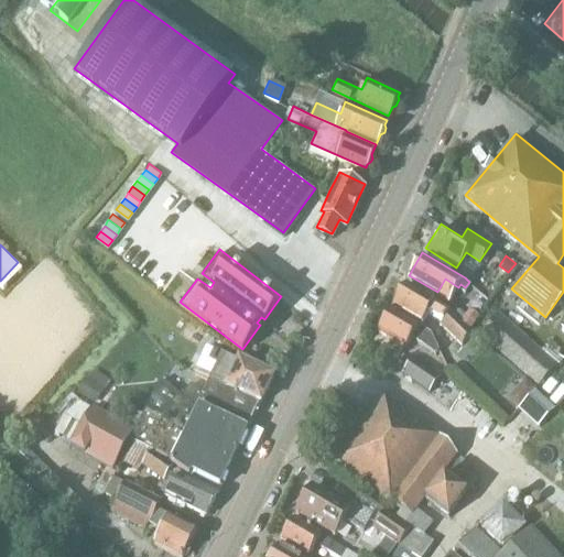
[(469,325),(461,317),(448,306),(405,281),(393,302),(421,319),(427,308),(441,316),(440,318),(462,338),(470,326),(469,325)]
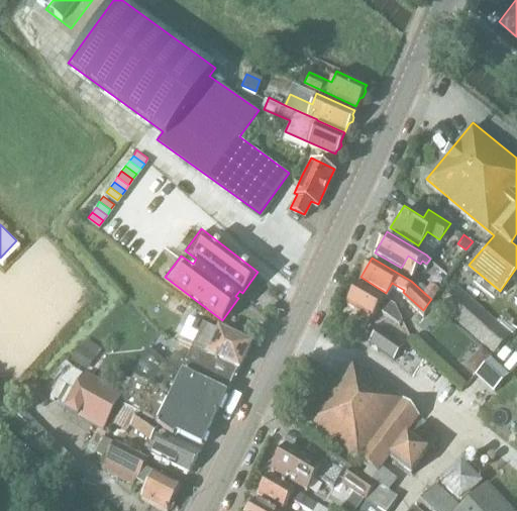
[(346,301),(372,316),(378,306),(399,320),(402,316),(397,306),(394,301),(358,281),(353,289),(349,290),(346,294),(348,298),(346,301)]
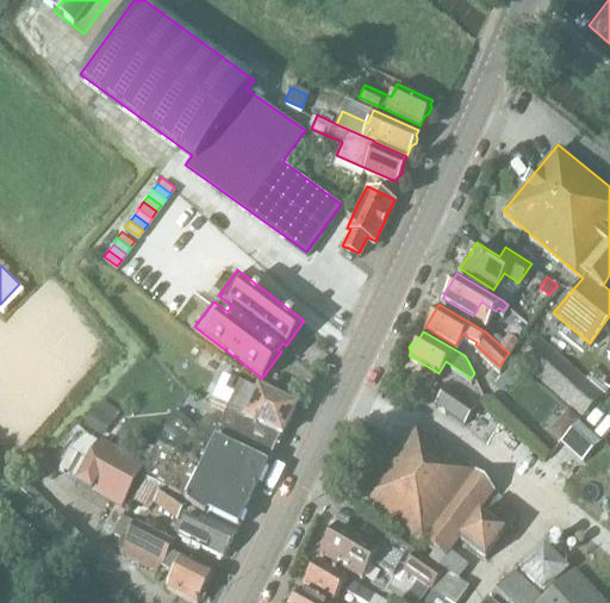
[(505,333),(498,343),(508,352),(516,340),(505,333)]
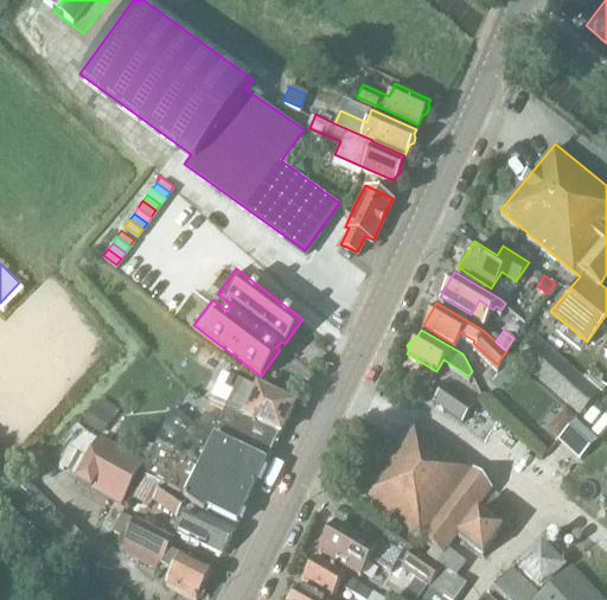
[(517,356),(580,410),(599,388),(536,333),(517,356)]
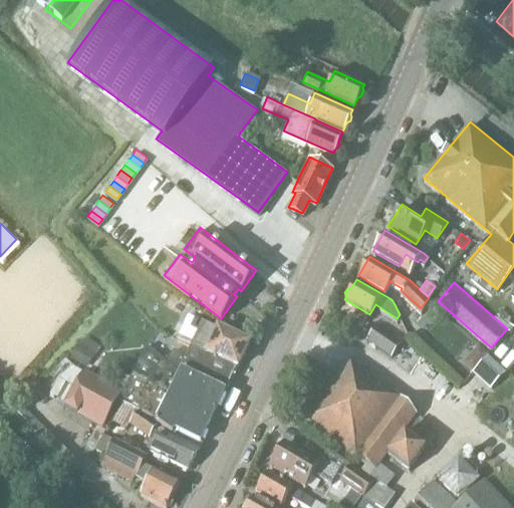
[(249,340),(202,318),(190,342),(237,364),(249,340)]
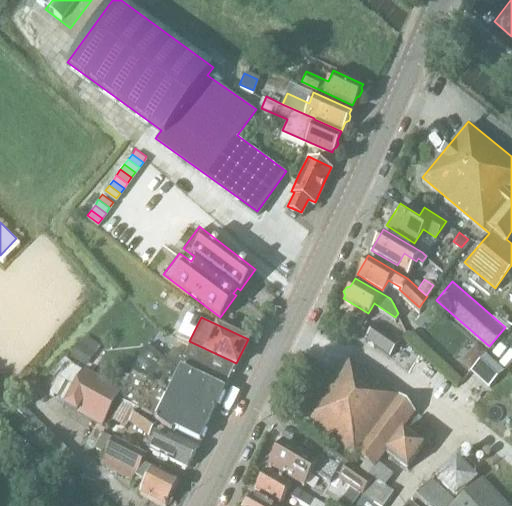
[(366,335),(390,353),(399,340),(375,322),(366,335)]
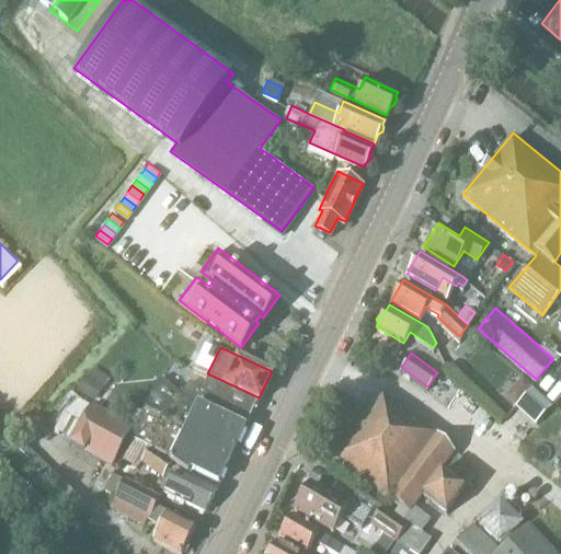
[(93,361),(78,384),(96,396),(112,374),(93,361)]
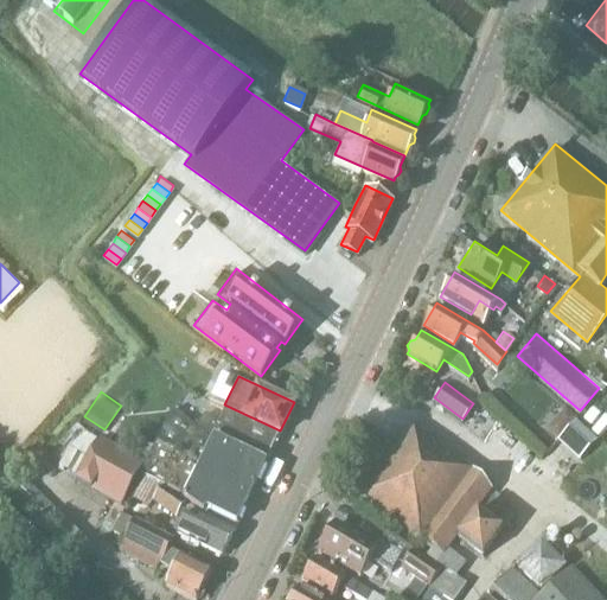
[(561,434),(577,414),(563,403),(547,422),(561,434)]
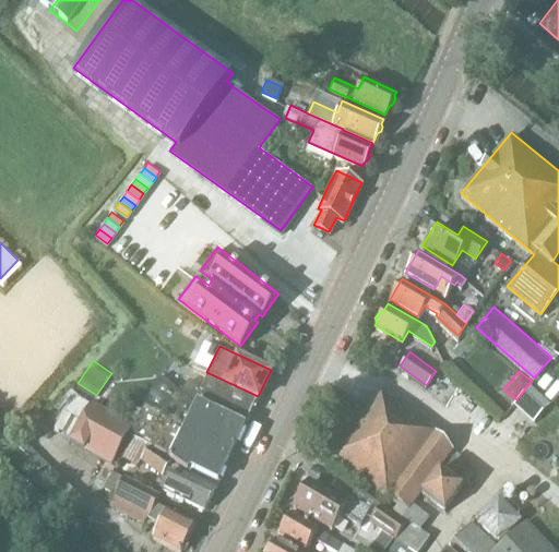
[(191,375),(178,390),(199,406),(201,400),(245,422),(258,396),(206,372),(201,384),(191,375)]
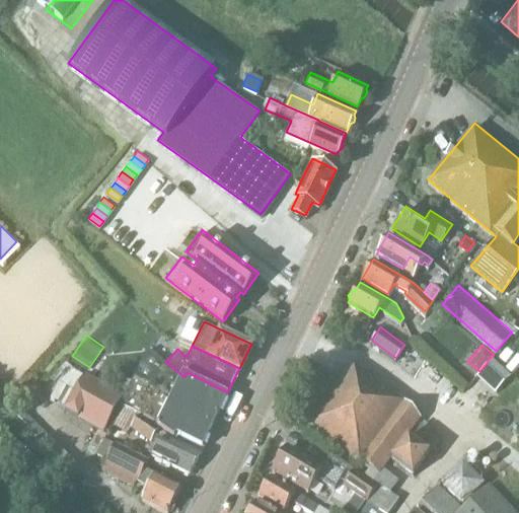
[(146,348),(120,402),(137,411),(174,435),(176,433),(203,445),(228,392),(227,392),(187,372),(184,377),(165,362),(149,347),(146,348)]
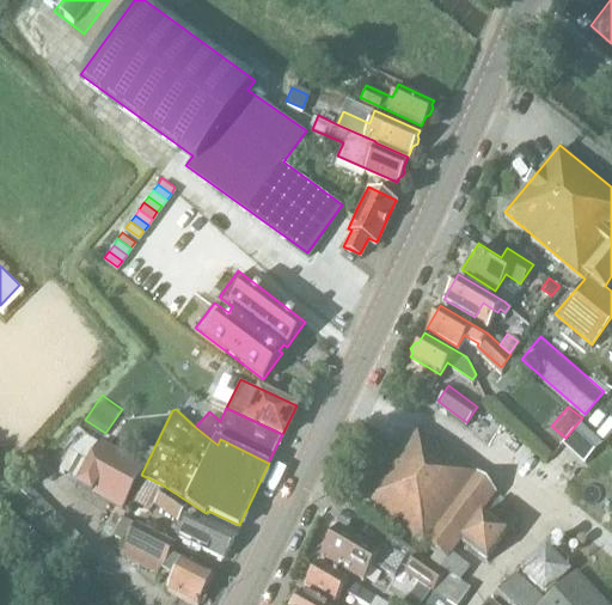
[(60,466),(77,476),(74,480),(120,506),(132,484),(133,484),(145,464),(75,425),(65,446),(71,448),(60,466)]
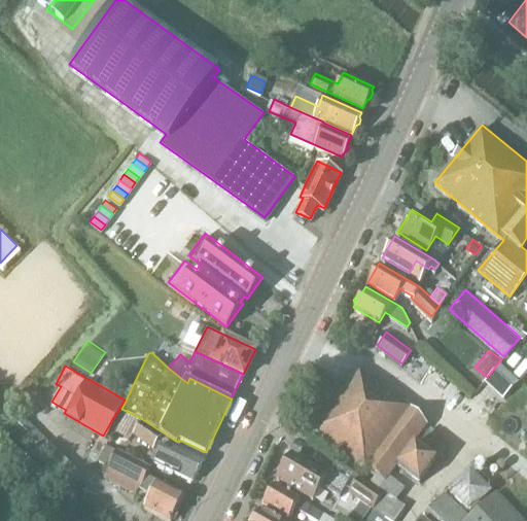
[(314,425),(375,473),(384,479),(388,473),(426,422),(410,404),(359,366),(314,425)]
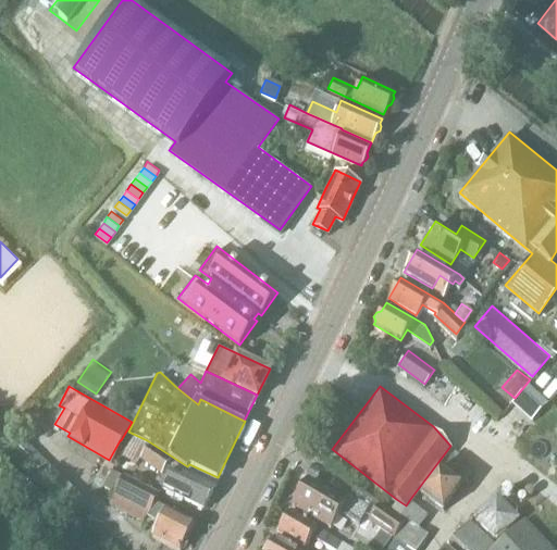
[(121,452),(136,460),(139,455),(161,471),(170,458),(148,442),(131,433),(121,452)]
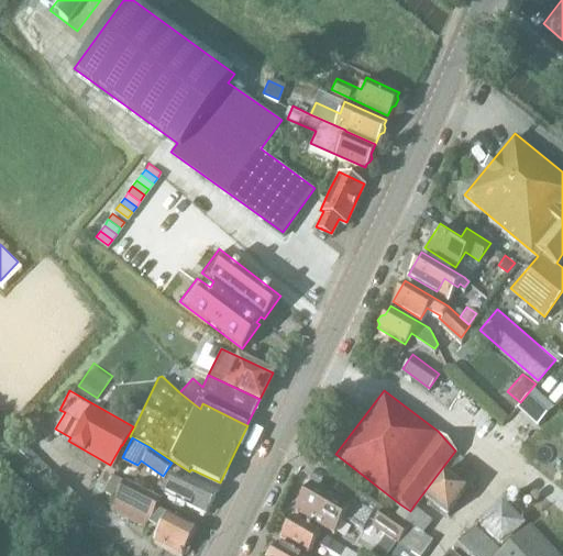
[(15,453),(62,503),(63,501),(76,516),(83,510),(73,498),(77,493),(29,441),(15,453)]
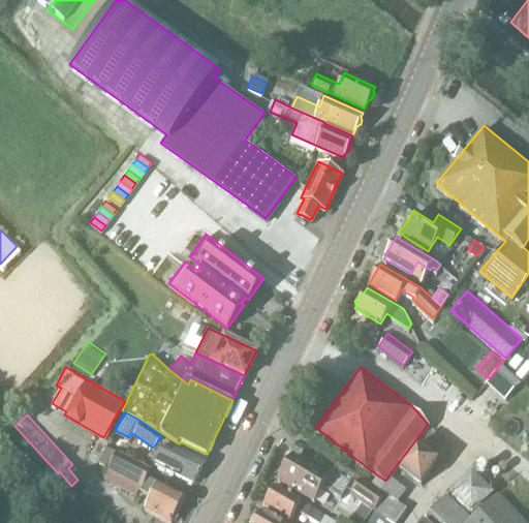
[(88,456),(101,463),(146,485),(145,486),(152,490),(144,508),(170,521),(173,518),(176,517),(178,513),(177,510),(184,494),(146,474),(150,467),(105,444),(107,440),(99,436),(99,437),(96,436),(87,454),(89,455),(88,456)]
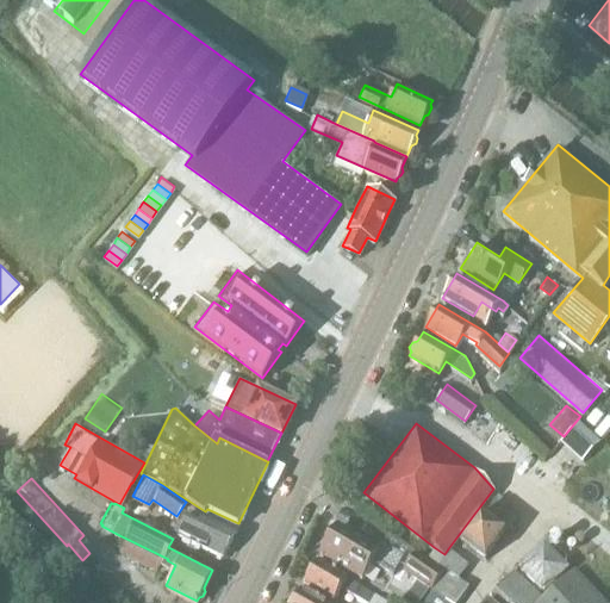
[(178,530),(191,538),(223,554),(236,528),(204,513),(190,505),(178,530)]
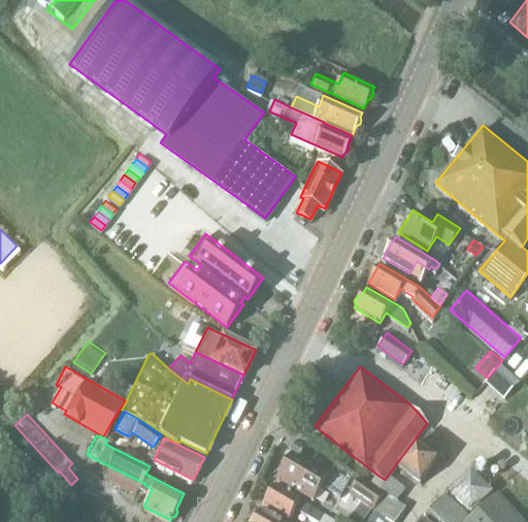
[(398,464),(418,480),(434,458),(415,443),(398,464)]
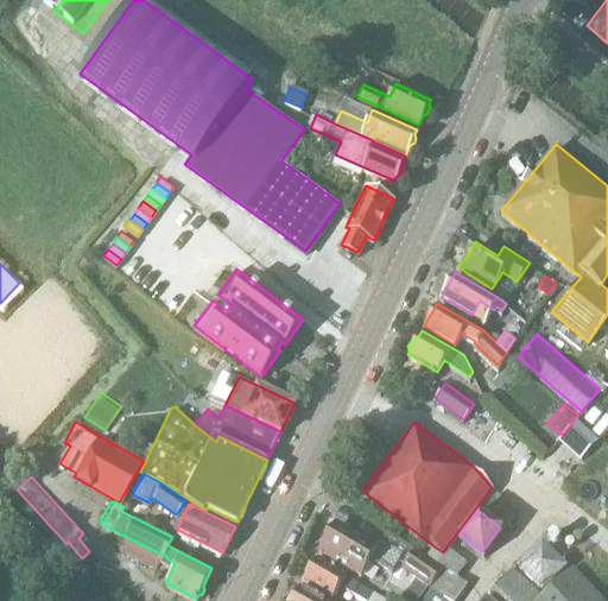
[(377,545),(354,531),(336,520),(318,550),(361,574),(371,557),(391,569),(400,552),(379,539),(377,545)]
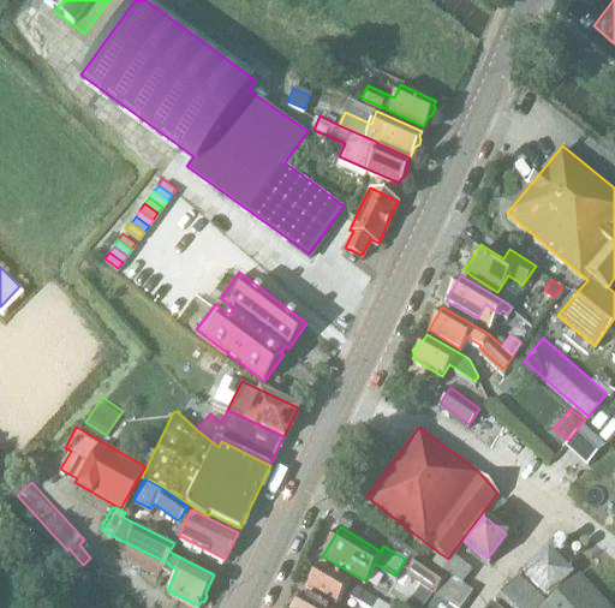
[(392,532),(383,546),(405,559),(411,562),(412,562),(418,553),(412,548),(396,536),(392,532)]
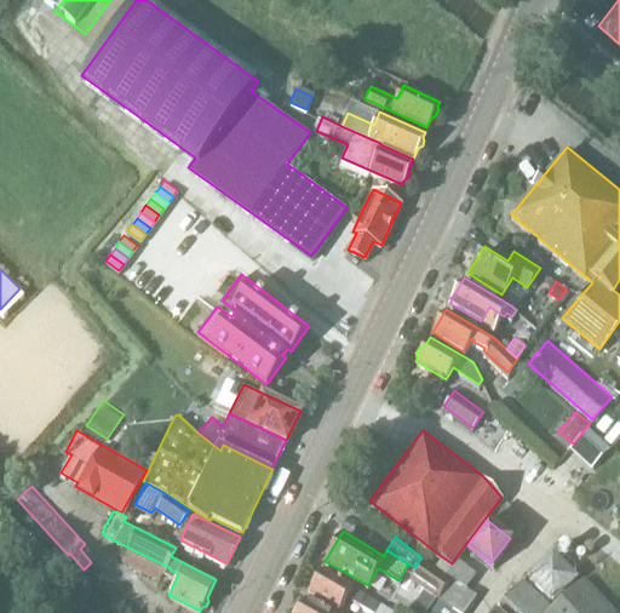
[(466,585),(476,571),(457,556),(452,563),(441,556),(435,563),(452,576),(466,585)]
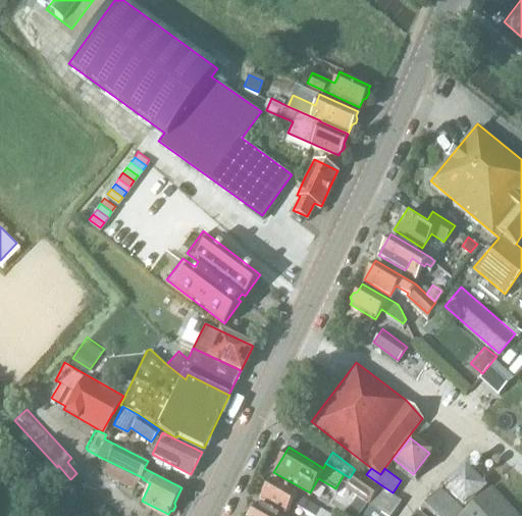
[(350,477),(345,484),(368,500),(369,501),(379,485),(355,469),(350,477)]
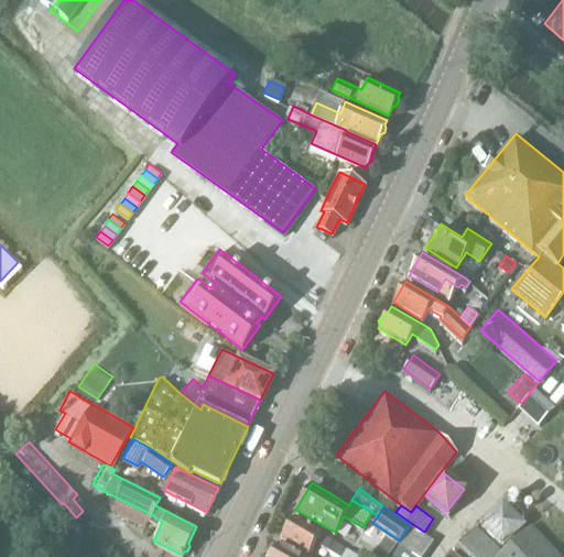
[(280,537),(307,553),(315,539),(340,554),(343,550),(353,556),(359,556),(362,553),(346,544),(321,530),(293,514),(280,537)]
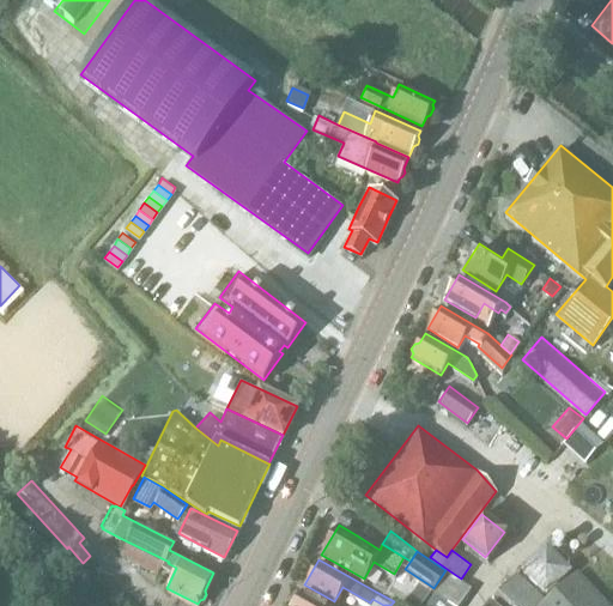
[(612,605),(577,568),(535,605),(612,605)]
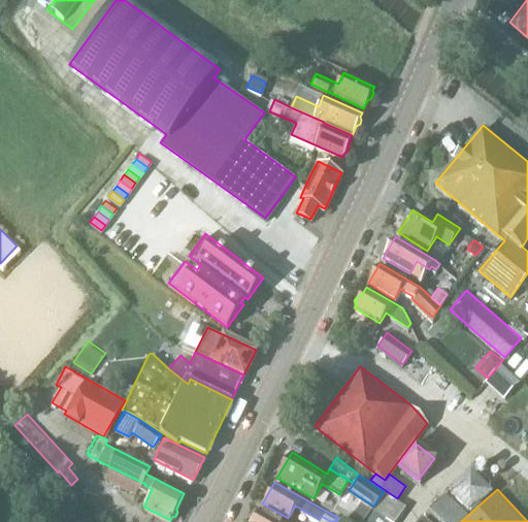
[(390,521),(403,503),(397,498),(385,490),(384,491),(373,507),(372,506),(360,521),(390,521)]
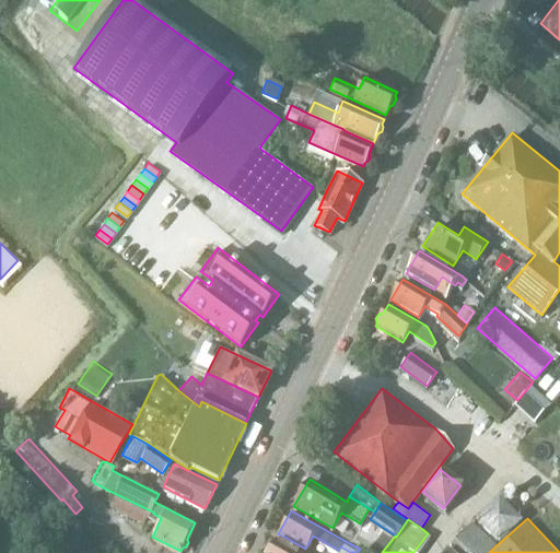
[(452,538),(469,552),(487,552),(496,544),(468,519),(452,538)]
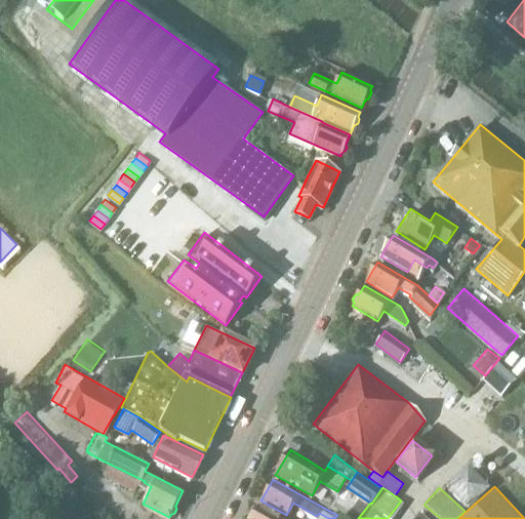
[(284,518),(258,504),(249,518),(284,518)]
